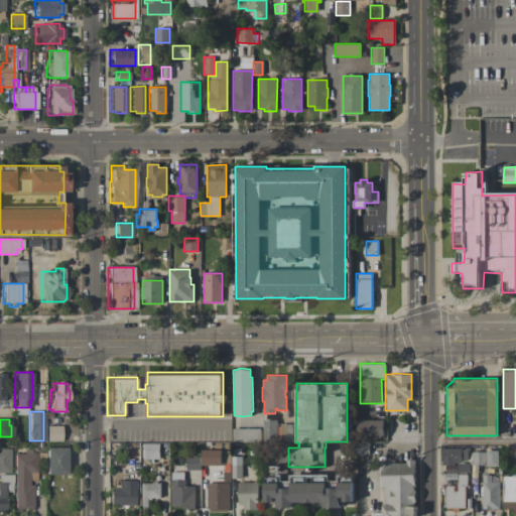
[(383,419),(383,435),(357,435),(357,419),(383,419)]
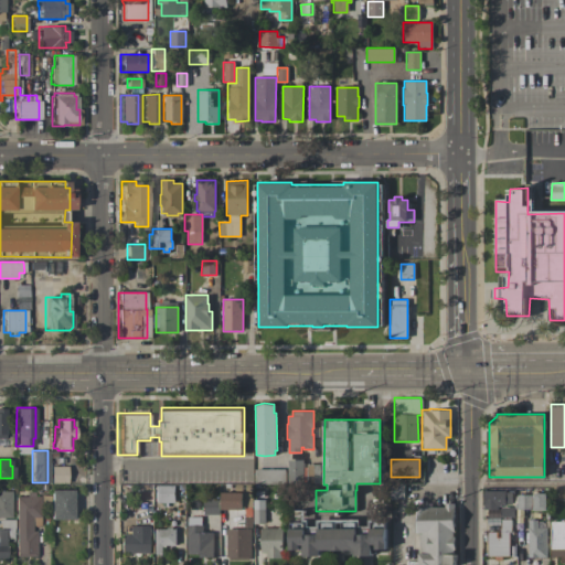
[(305,483),(288,483),(288,460),(305,460),(305,483)]
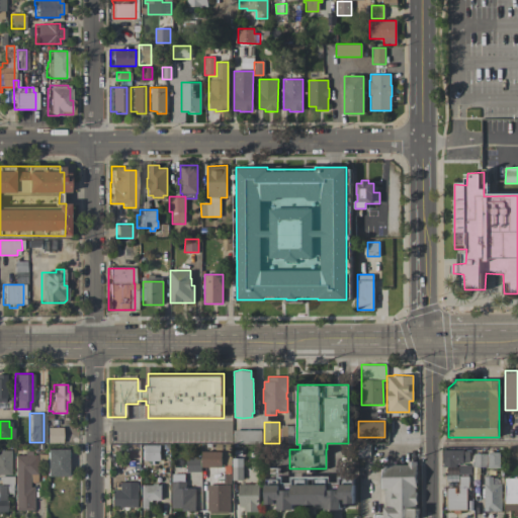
[(293,442),(280,442),(280,425),(293,426),(293,442)]
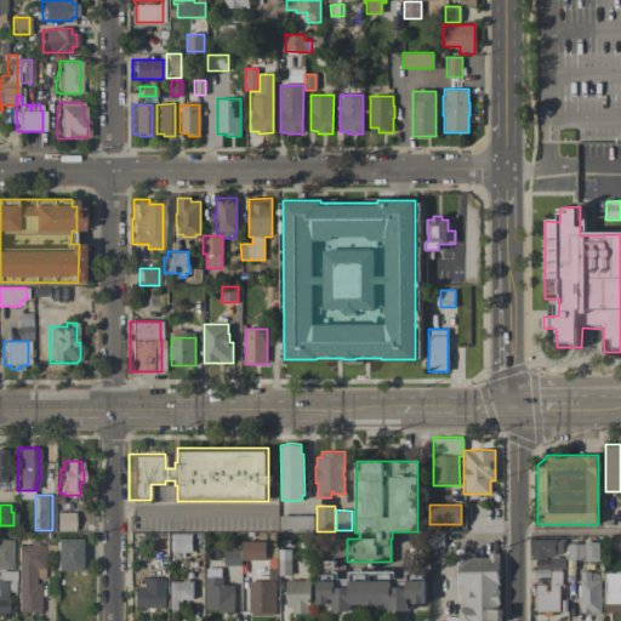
[(55,531),(55,512),(73,512),(73,531),(55,531)]
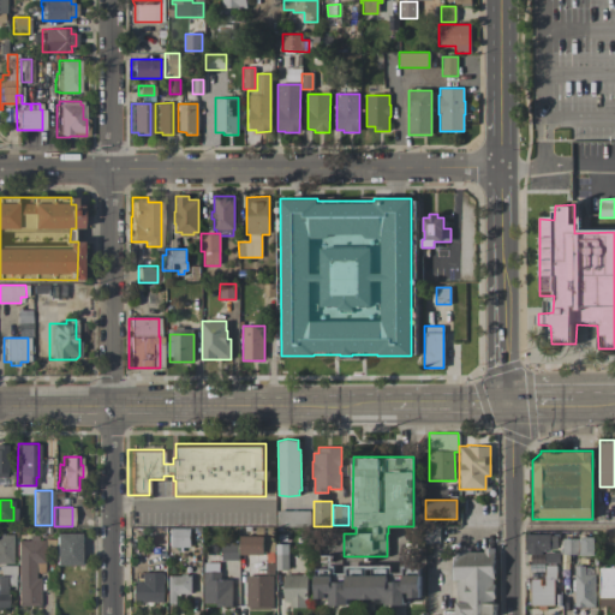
[(278,526),(278,511),(310,511),(310,526),(278,526)]
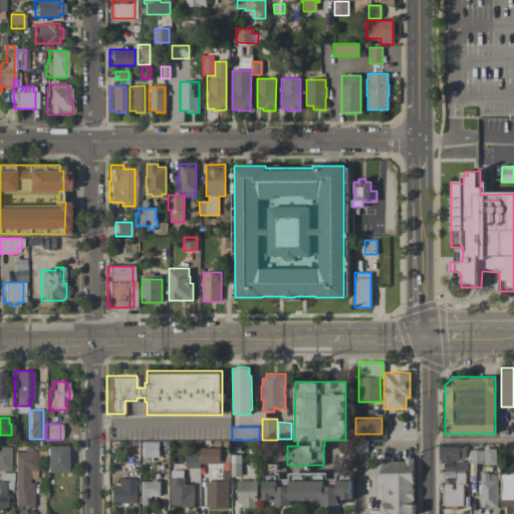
[(140,457),(140,441),(159,441),(159,457),(140,457)]
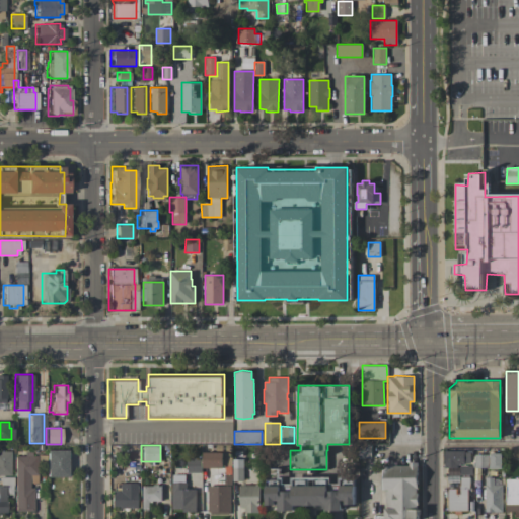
[(45,476),(45,449),(65,449),(65,476),(45,476)]
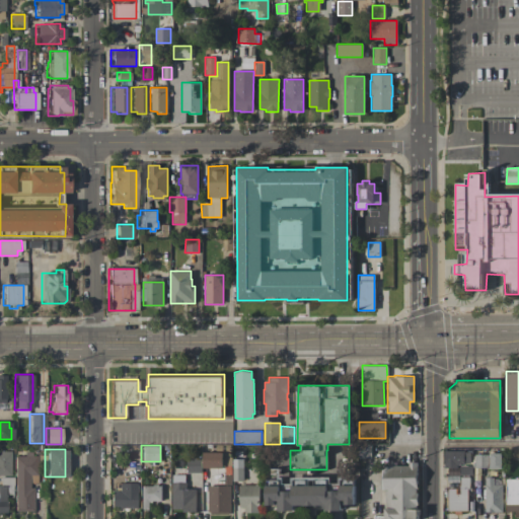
[(463,450),(463,452),(469,452),(469,463),(463,463),(463,464),(456,464),(456,467),(443,467),(443,450),(463,450)]
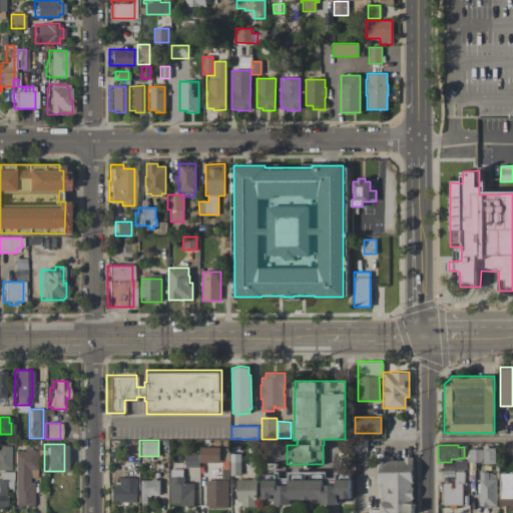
[(0,470),(0,446),(9,446),(9,470),(0,470)]
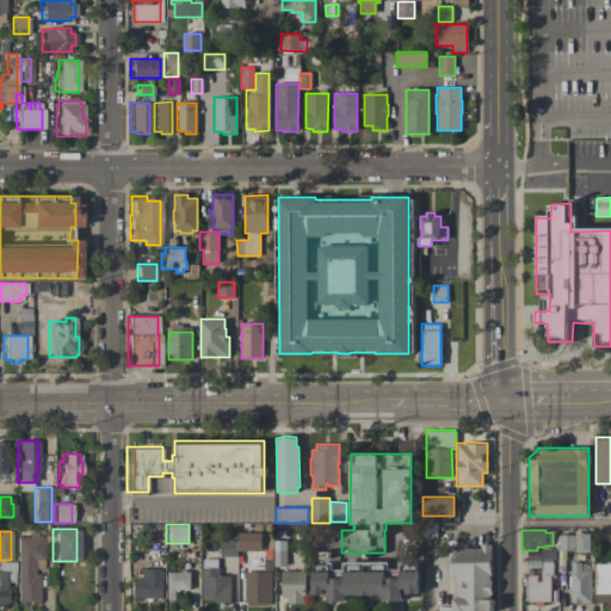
[(261,532),(261,534),(272,534),(272,548),(261,548),(261,550),(238,550),(238,531),(261,532)]
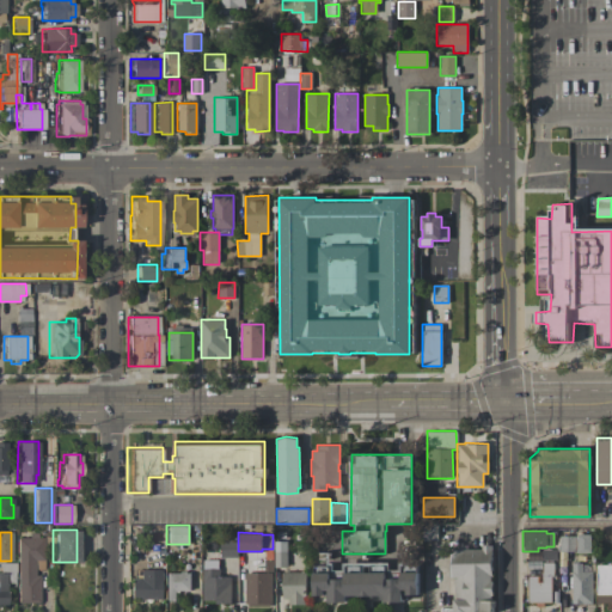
[(16,603),(16,538),(28,538),(28,533),(36,533),(36,538),(43,538),(43,560),(34,561),(34,575),(38,575),(38,603),(16,603)]
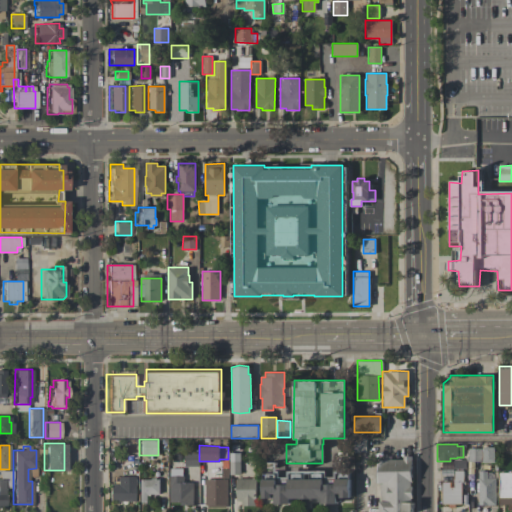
[(494,462),(482,462),(482,446),(494,446),(494,462)]
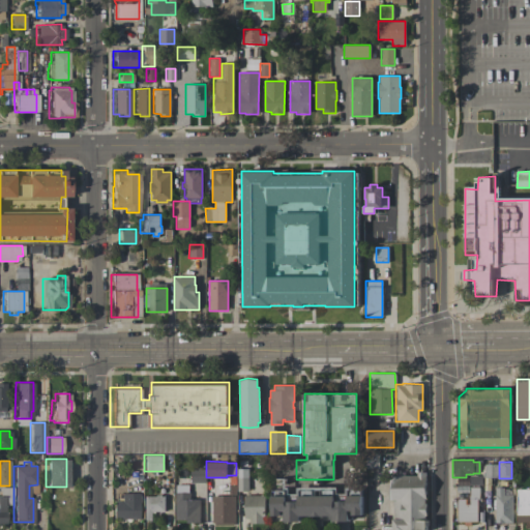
[(498,464),(498,477),(483,477),(483,464),(498,464)]
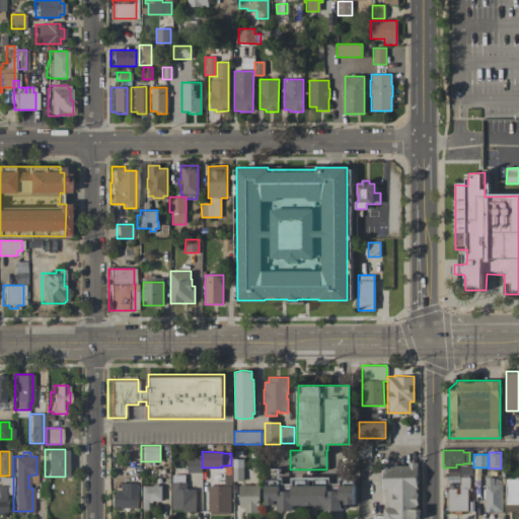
[(187,472),(187,457),(200,457),(200,472),(187,472)]
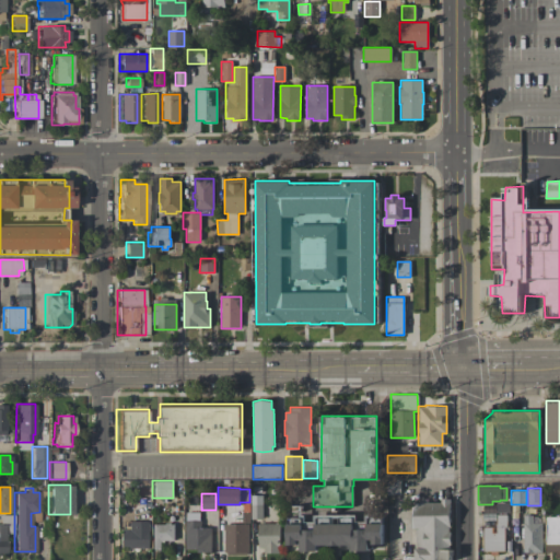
[(263,494),(263,518),(251,518),(251,494),(263,494)]
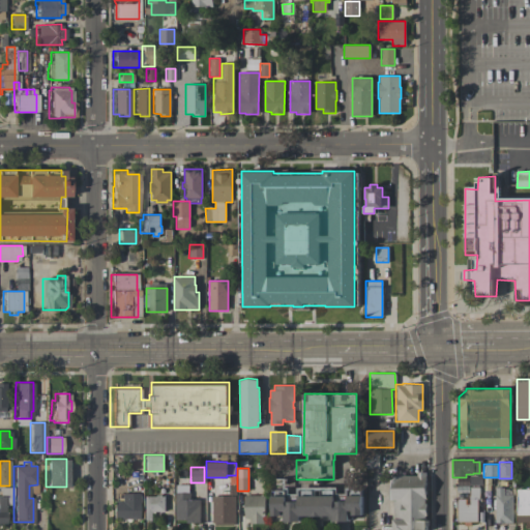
[(391,529),(391,518),(392,518),(392,500),(388,500),(388,476),(416,476),(416,471),(425,471),(425,529),(391,529)]
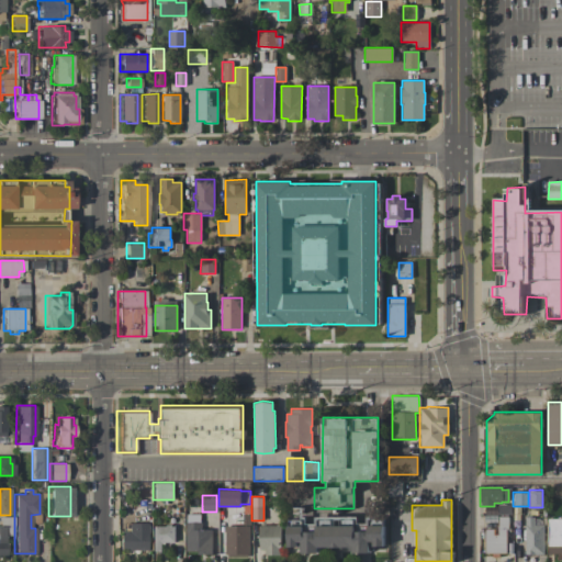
[(497,514),(497,504),(510,504),(510,514),(497,514)]
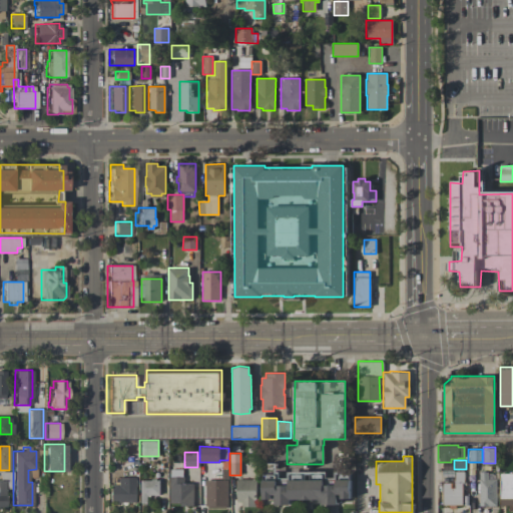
[(169,502),(169,476),(169,469),(182,469),(182,476),(183,476),(183,483),(192,483),(192,505),(179,505),(179,502),(169,502)]
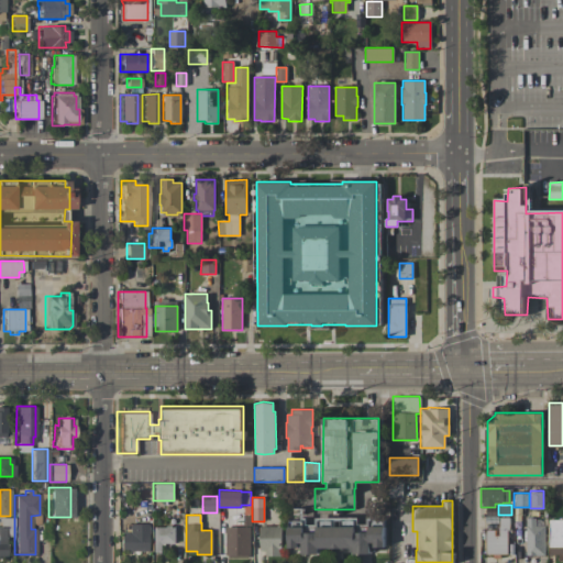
[(317,547),(317,553),(300,553),(300,548),(286,548),(286,525),(288,525),(287,520),(299,519),(299,517),(305,517),(305,523),(313,523),(313,517),(357,517),(357,523),(365,523),(365,517),(372,517),(372,519),(383,519),(384,547),(368,547),(368,553),(352,553),(352,547),(340,547),(340,548),(329,548),(329,547),(317,547)]
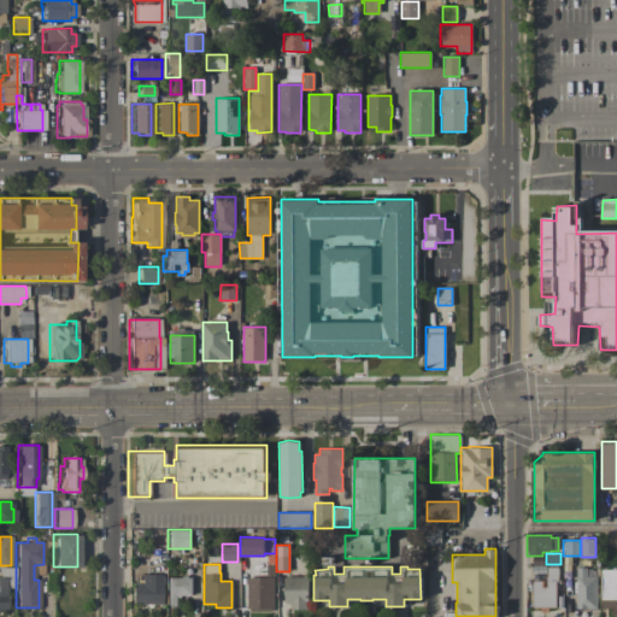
[(532,607),(532,581),(542,581),(542,587),(546,587),(546,566),(558,566),(558,581),(556,581),(556,607),(532,607)]
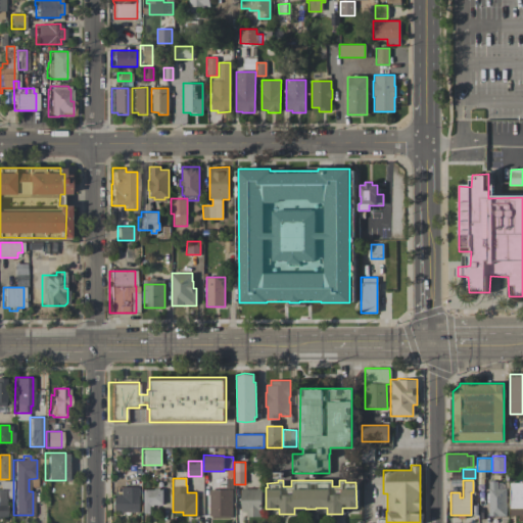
[(497,480),(497,487),(506,487),(506,516),(488,516),(488,480),(497,480)]
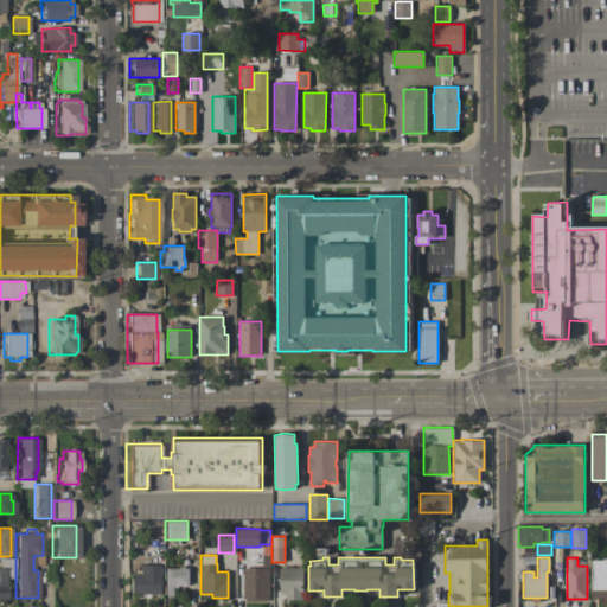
[(0,601),(0,558),(14,558),(14,581),(5,581),(5,601),(0,601)]
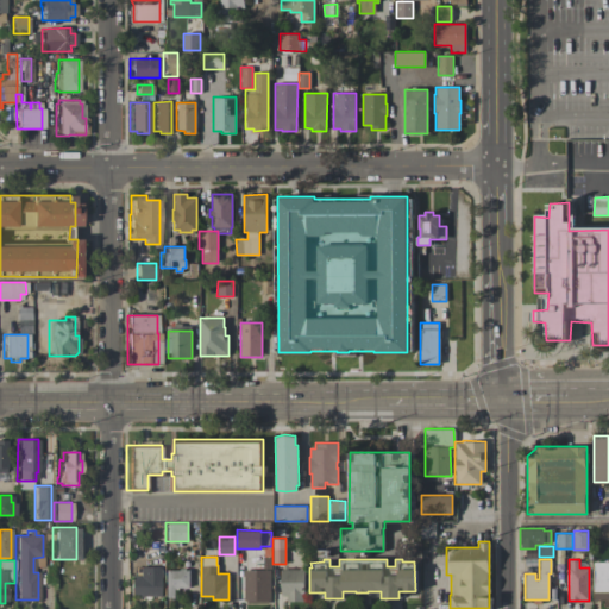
[(608,600),(598,600),(598,601),(592,601),(594,562),(608,562),(608,600)]
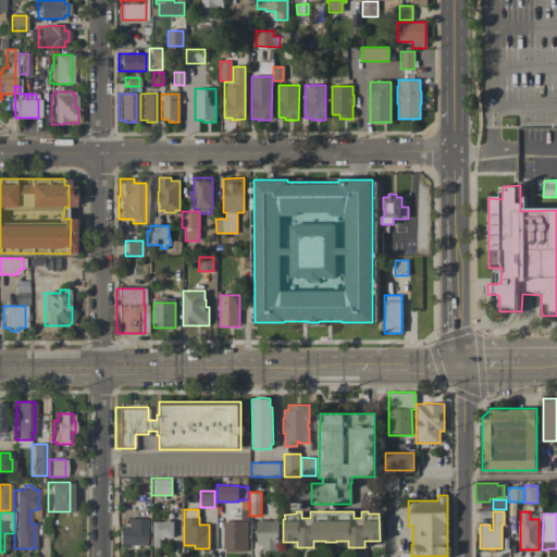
[(145,518),(145,545),(118,545),(118,527),(126,527),(126,518),(145,518)]
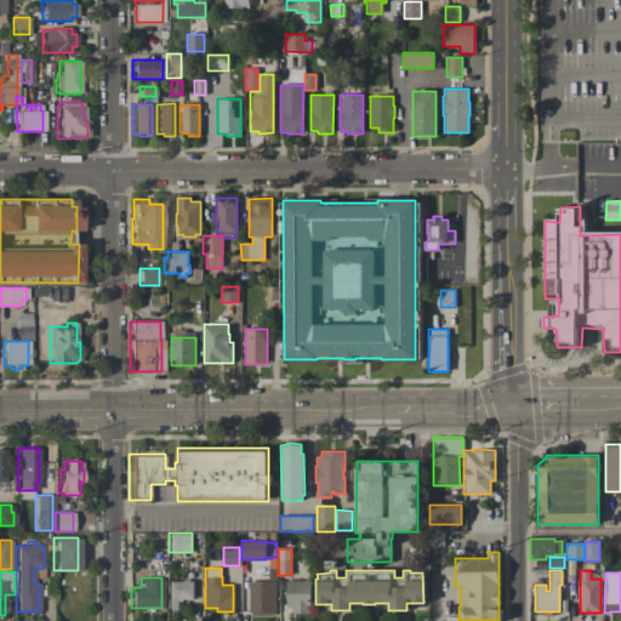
[(166,609),(166,581),(182,581),(182,579),(188,579),(188,581),(192,581),(192,598),(181,598),(181,600),(177,600),(177,609),(166,609)]
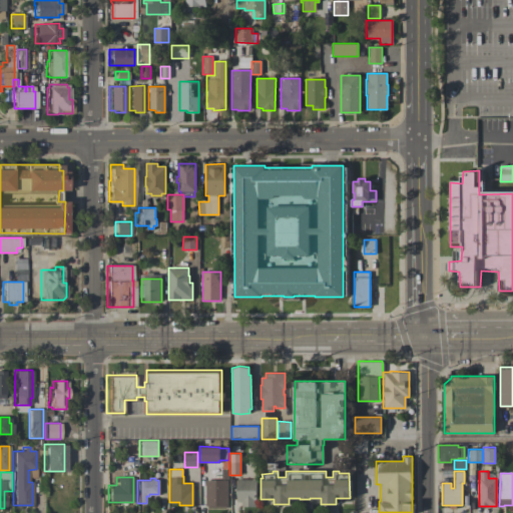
[(255,479),(255,506),(240,506),(240,501),(236,501),(236,479),(255,479)]
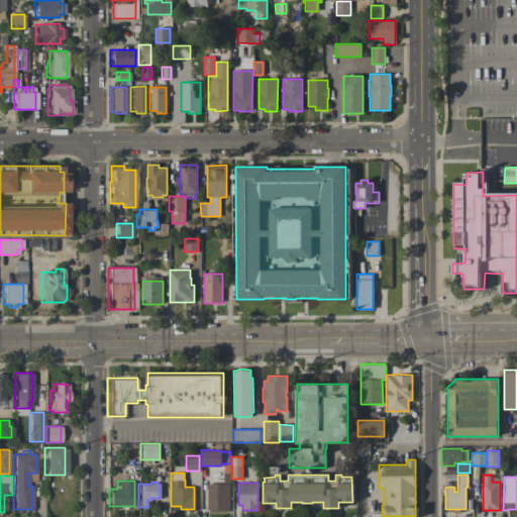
[(228,484),(228,509),(227,509),(227,512),(208,512),(208,509),(206,509),(206,484),(228,484)]
